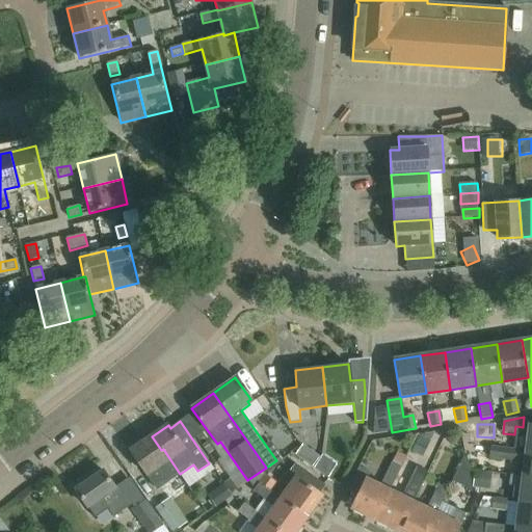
[(161,450),(152,436),(130,451),(157,489),(180,474),(163,449),(161,450)]
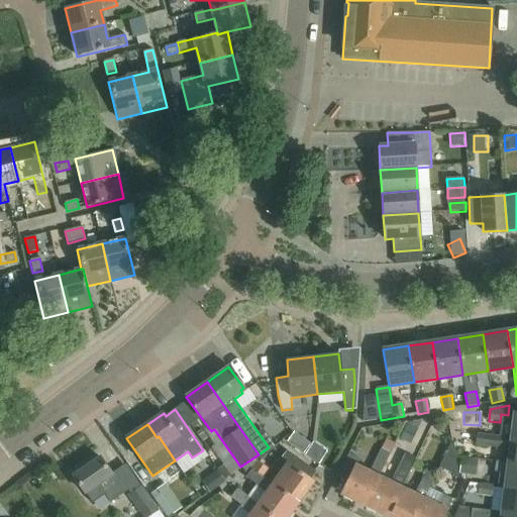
[(516,462),(516,437),(511,437),(511,438),(477,434),(476,445),(510,450),(508,462),(516,462)]
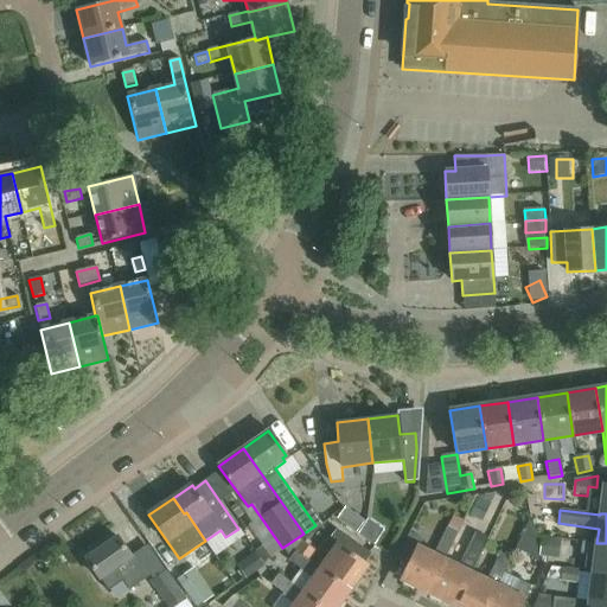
[(538,557),(530,522),(516,549),(537,560),(538,557)]
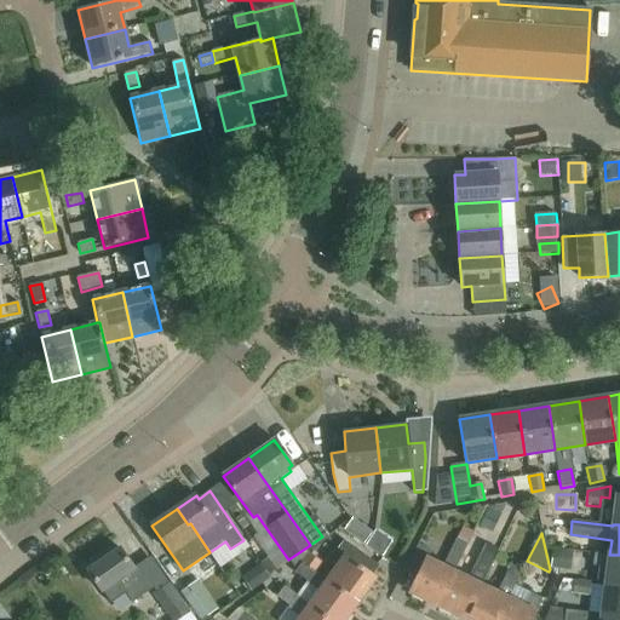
[(437,604),(453,572),(468,544),(457,538),(442,567),(426,558),(431,550),(419,544),(406,570),(418,577),(411,591),(437,604)]
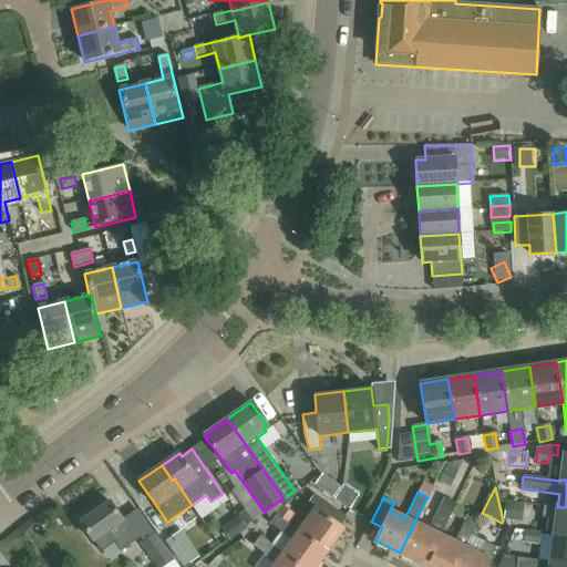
[(313,511),(299,532),(327,552),(343,528),(340,526),(347,518),(313,494),(307,504),(313,511)]
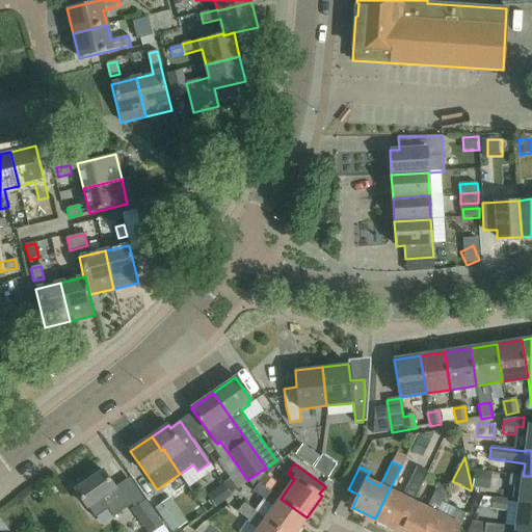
[(375,519),(398,530),(413,502),(427,473),(416,467),(401,497),(389,490),(375,519)]
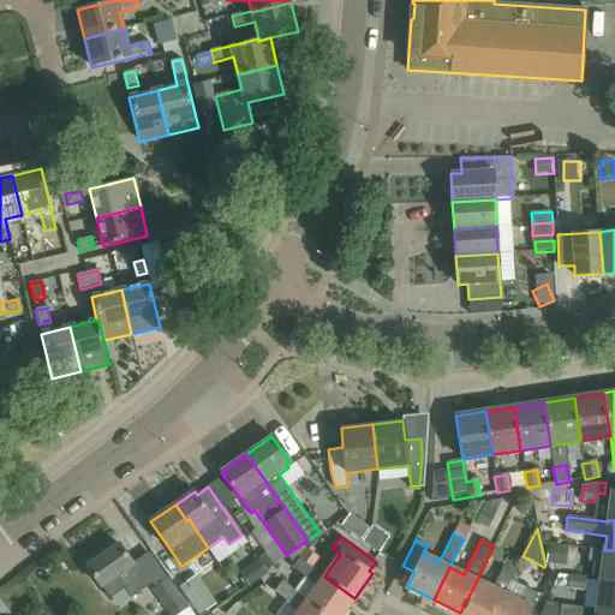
[(132,565),(118,543),(87,565),(109,598),(124,587),(117,575),(124,571),(139,592),(154,583),(138,560),(132,565)]
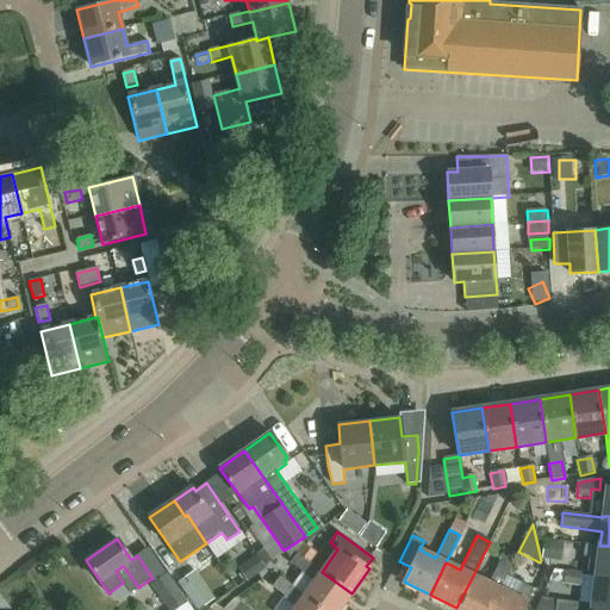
[(565,542),(545,540),(542,559),(543,566),(551,567),(551,560),(561,561),(565,542)]
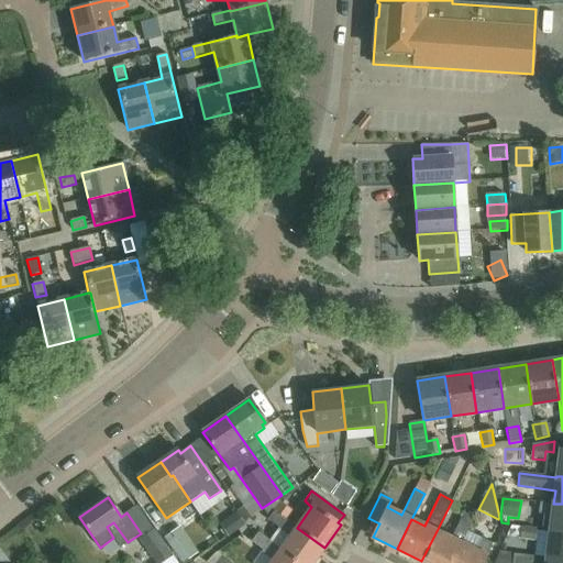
[(262,510),(255,500),(239,512),(245,521),(262,510)]
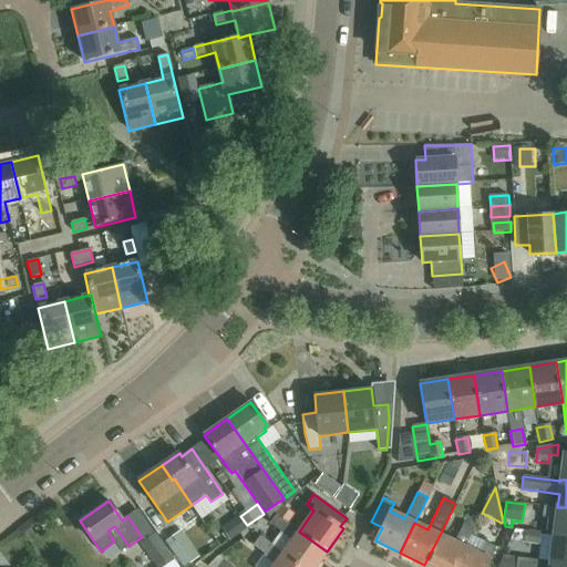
[(276,514),(288,523),(295,515),(282,506),(276,514)]
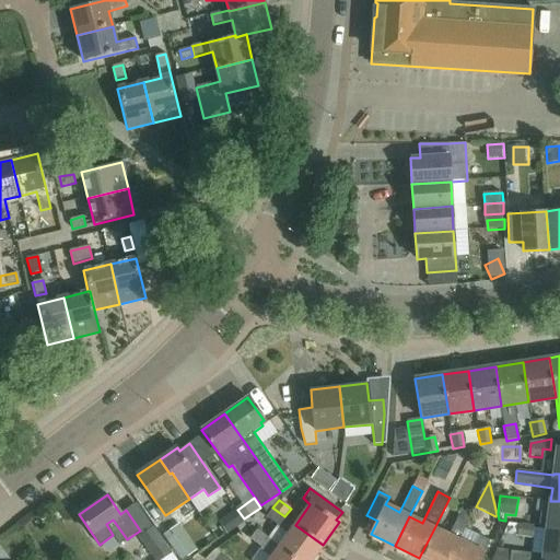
[(559,528),(559,501),(550,501),(550,502),(539,501),(537,512),(548,514),(547,527),(559,528)]
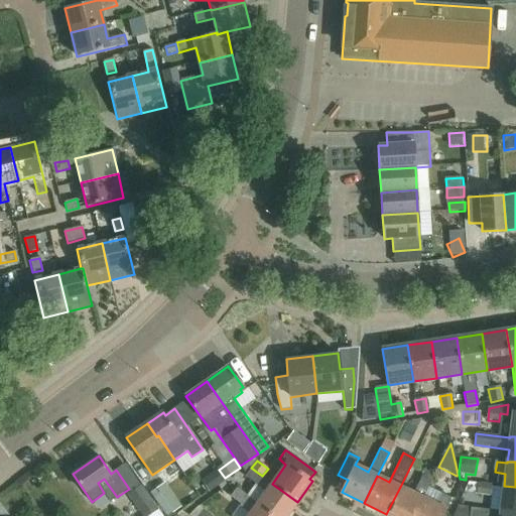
[(153,502),(126,464),(117,470),(132,491),(128,494),(140,511),(153,502)]
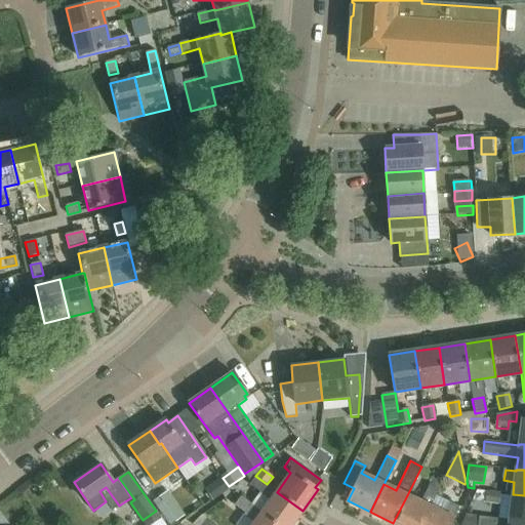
[(228,490),(218,476),(204,486),(213,499),(228,490)]
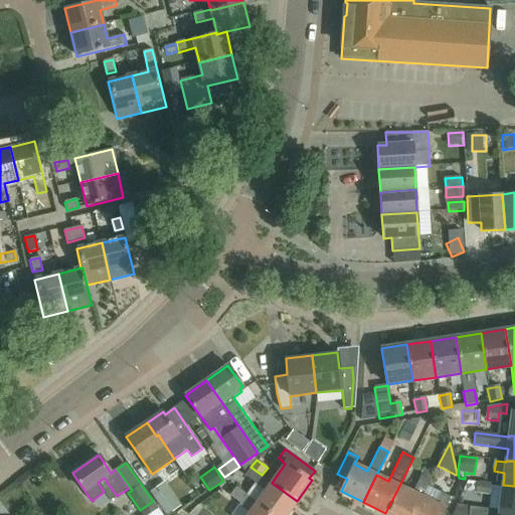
[(274,514),(286,514),(297,501),(272,483),(262,475),(250,467),(245,473),(243,475),(254,483),(254,485),(265,493),(258,503),(274,514)]
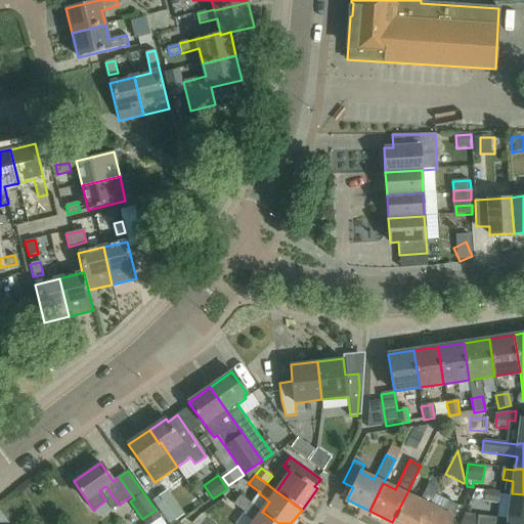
[(395,523),(420,523),(429,506),(440,483),(431,478),(420,501),(406,494),(392,522),(395,523)]
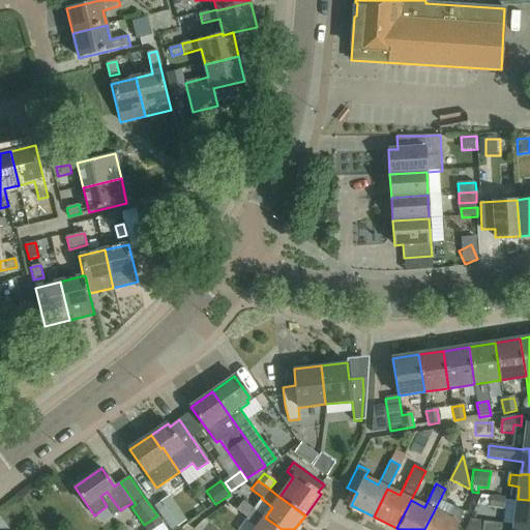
[(434,511),(424,529),(453,529),(469,500),(460,495),(447,519),(434,511)]
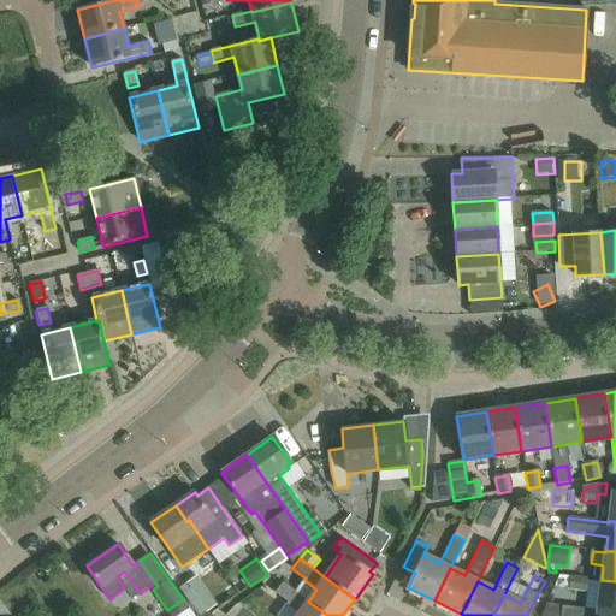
[(587,579),(570,578),(569,590),(586,592),(587,579)]
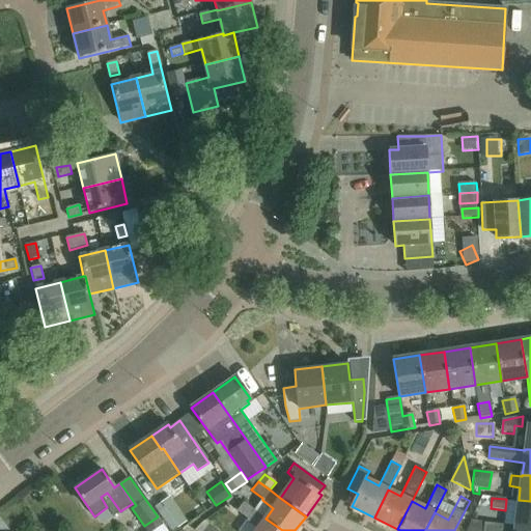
[(530,527),(530,501),(519,500),(515,525),(530,527)]
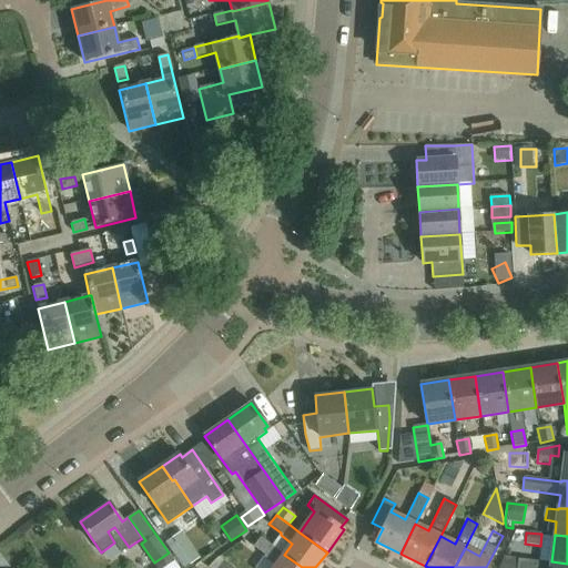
[(302,567),(284,555),(261,538),(254,547),(266,555),(265,557),(276,565),(273,567),(302,567)]
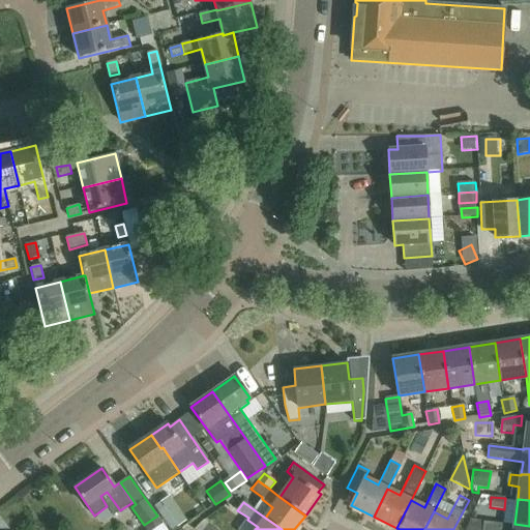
[(173,529),(183,524),(169,503),(157,510),(171,529),(173,529)]
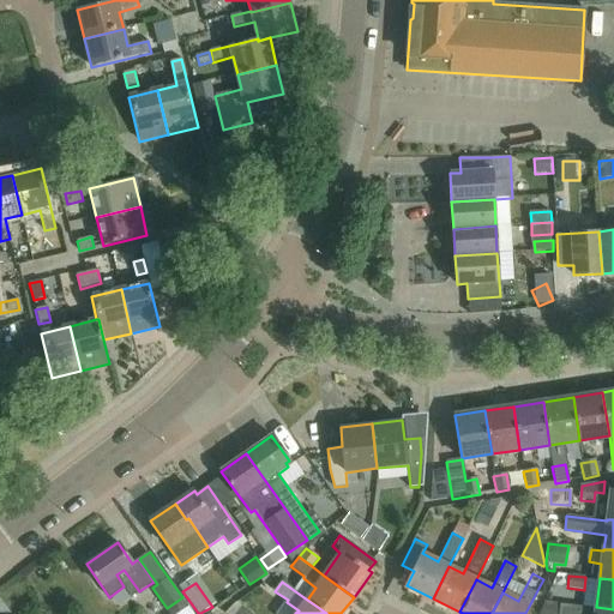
[(557,613),(559,602),(547,601),(540,613),(557,613)]
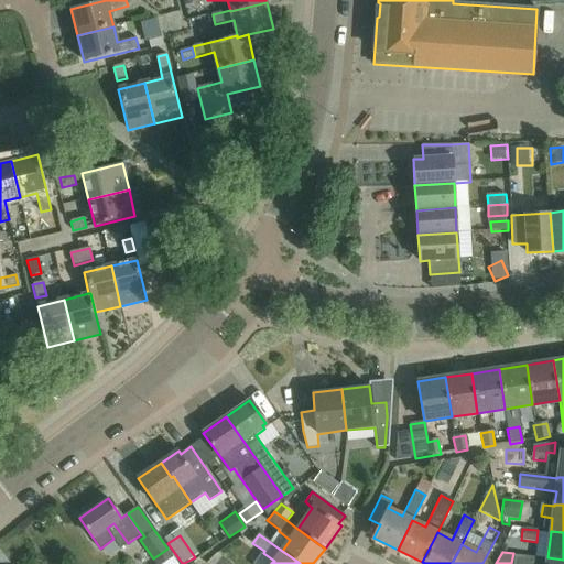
[(23,563),(22,563),(45,563),(40,553),(23,563)]
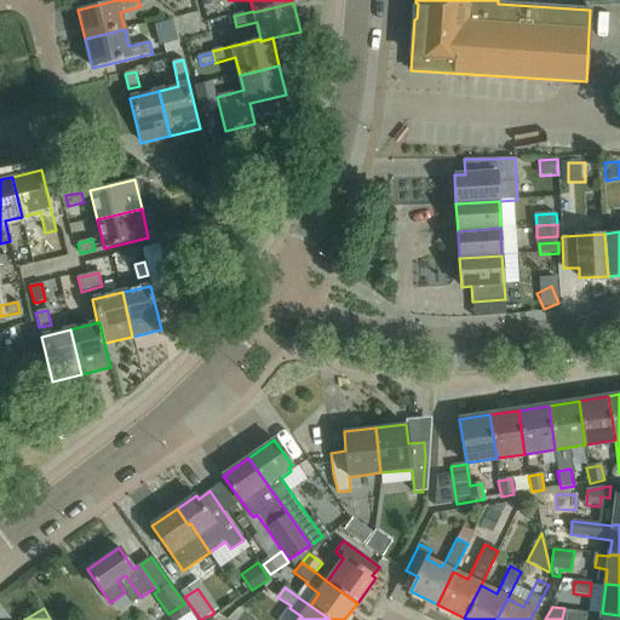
[(619,619),(619,615),(602,613),(566,609),(564,619),(619,619)]
